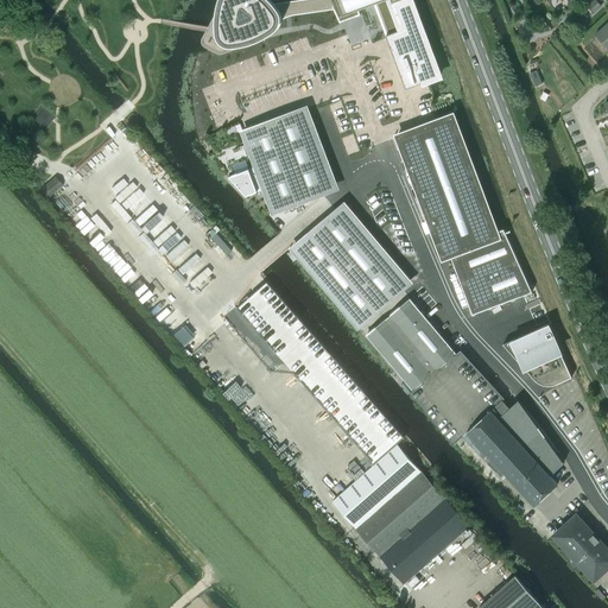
[(201,40),(201,42),(201,43),(201,44),(202,44),(202,45),(202,46),(203,46),(203,48),(204,48),(216,54),(217,55),(219,55),(220,55),(221,55),(222,55),(223,55),(254,43),(265,39),(265,38),(264,38),(261,33),(264,32),(265,31),(267,31),(268,30),(270,29),(271,27),(273,25),(274,24),(276,23),(276,20),(277,19),(277,18),(278,17),(279,16),(280,14),(280,13),(282,13),(283,12),(284,12),(337,4),(343,18),(344,17),(359,11),(375,5),(377,5),(387,35),(386,36),(406,90),(428,82),(429,81),(439,77),(418,19),(415,20),(407,0),(310,0),(268,6),(263,0),(222,0),(217,10),(202,38),(202,39),(201,40)]
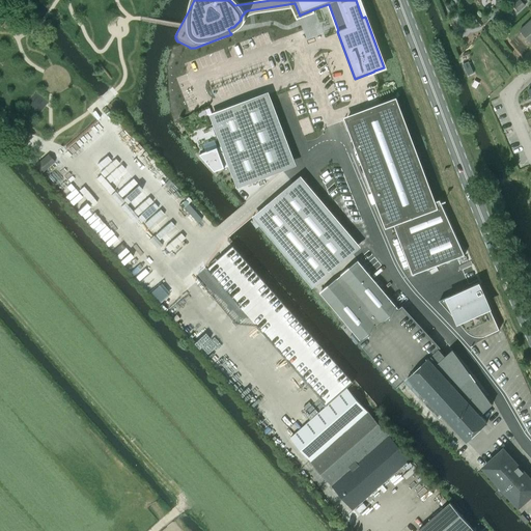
[(520,0),(519,0),(512,6),(519,12),(526,5),(520,0)]
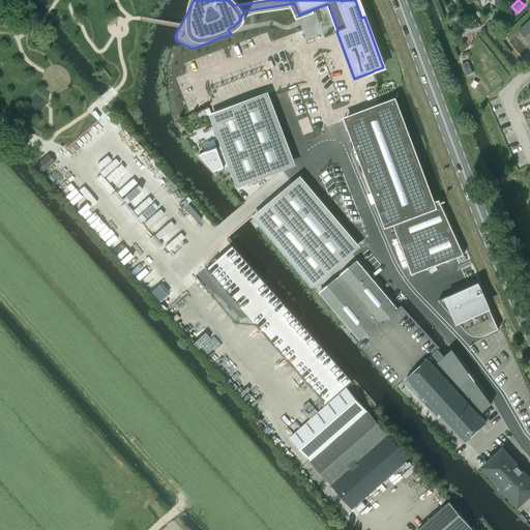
[(529,23),(520,32),(529,42),(529,23)]
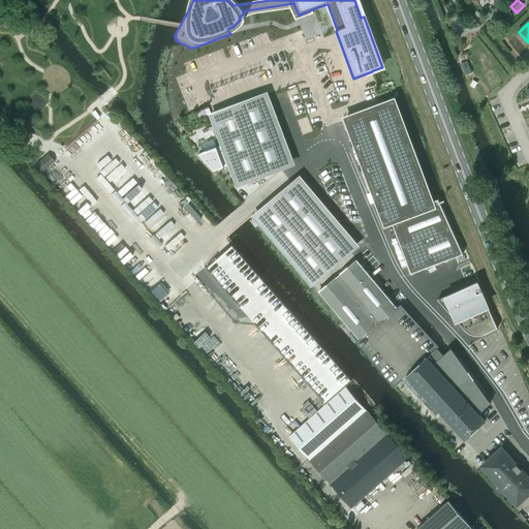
[(467,62),(461,64),(466,75),(472,73),(467,62)]
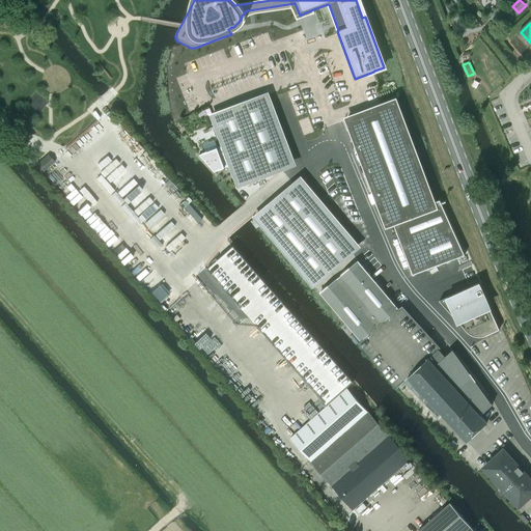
[(259,98),(212,115),(223,145),(231,166),(239,186),(286,168),(259,98)]
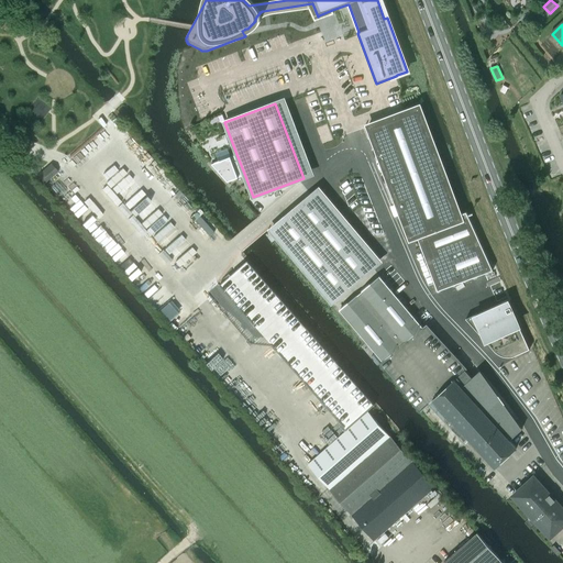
[(372,124),(368,125),(403,216),(411,212),(419,233),(417,234),(439,291),(494,269),(474,227),(467,211),(465,212),(462,213),(450,184),(448,185),(418,107),(372,124)]
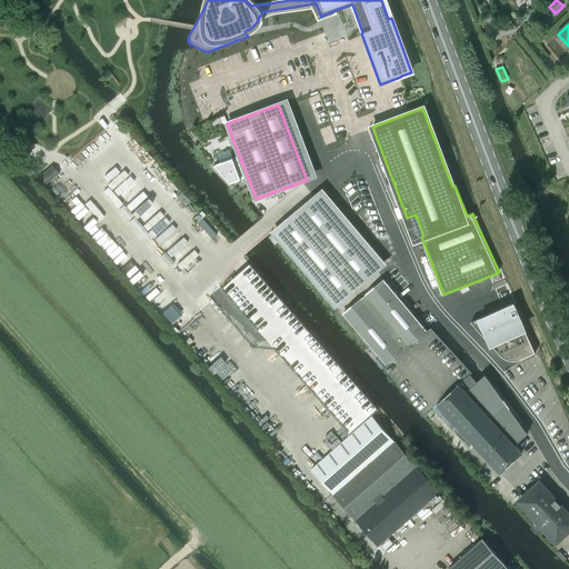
[(239,156),(215,166),(230,185),(248,178),(239,156)]
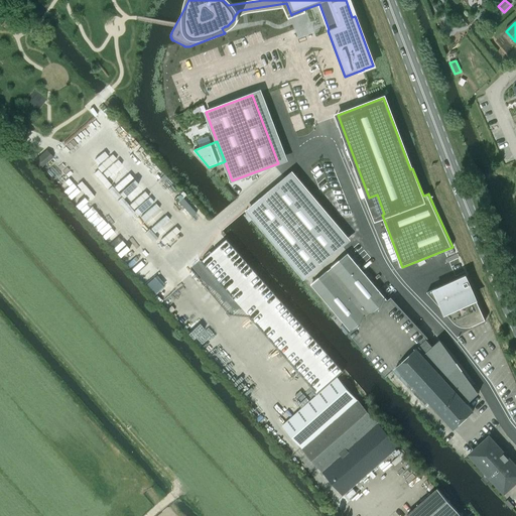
[(248,211),(304,277),(342,246),(285,179),(248,211)]
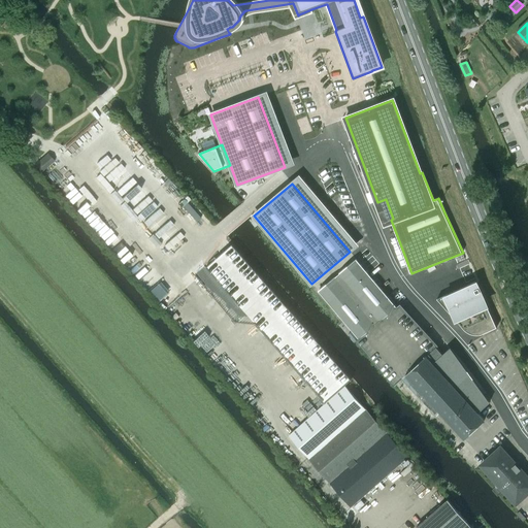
[(356,259),(319,291),(359,339),(397,307),(356,259)]
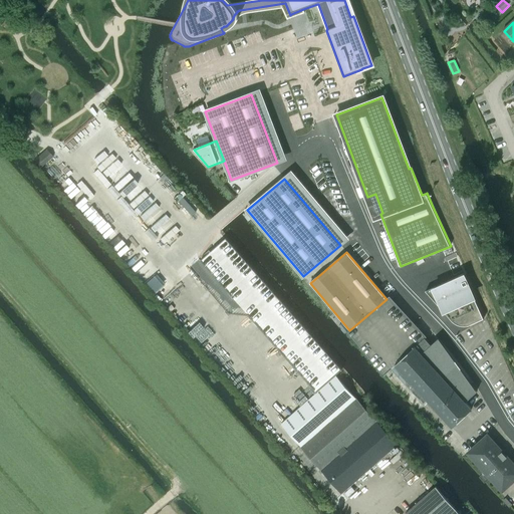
[(463,273),(426,291),(451,319),(452,321),(453,322),(455,322),(456,323),(457,324),(459,325),(460,325),(461,325),(463,325),(464,326),(466,325),(467,325),(469,325),(470,324),(470,325),(484,318),(463,273)]
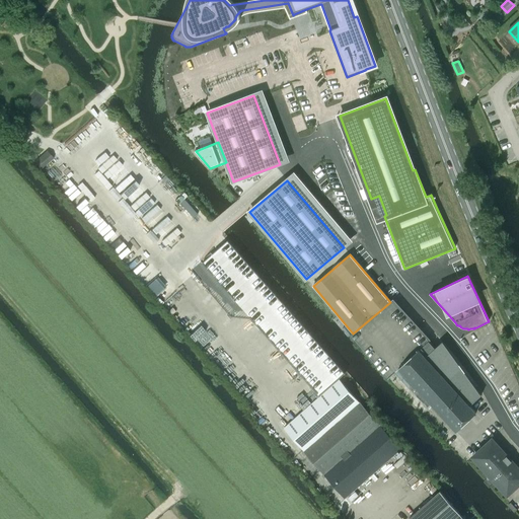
[(353,334),(351,335),(352,337),(388,379),(391,376),(395,373),(410,388),(414,384),(456,431),(476,413),(470,405),(482,395),(443,343),(443,342),(442,342),(435,349),(429,342),(431,340),(393,299),(390,302),(353,334)]
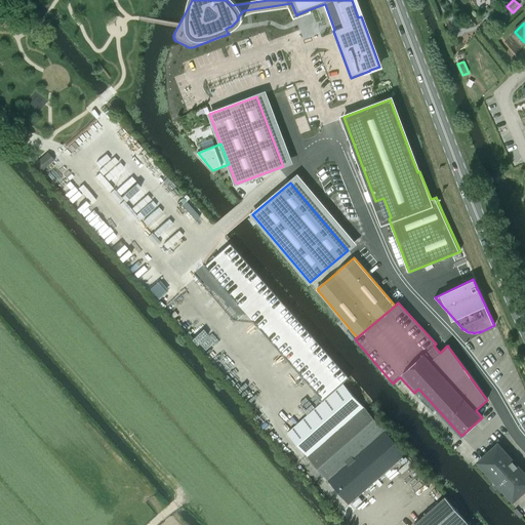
[(287,433),(308,456),(350,503),(405,454),(344,384),(287,433)]
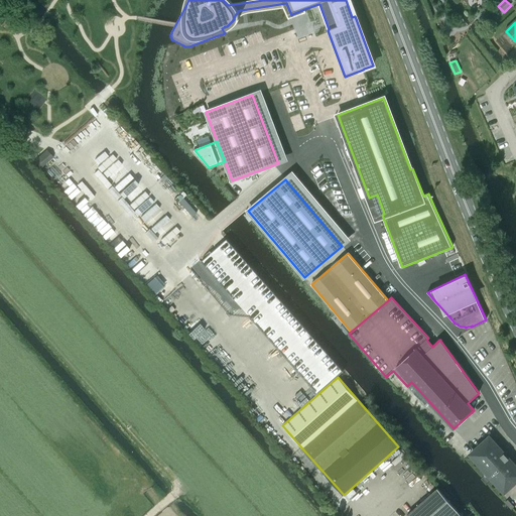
[(490,437),(471,455),(505,493),(515,482),(515,467),(498,447),(490,437)]
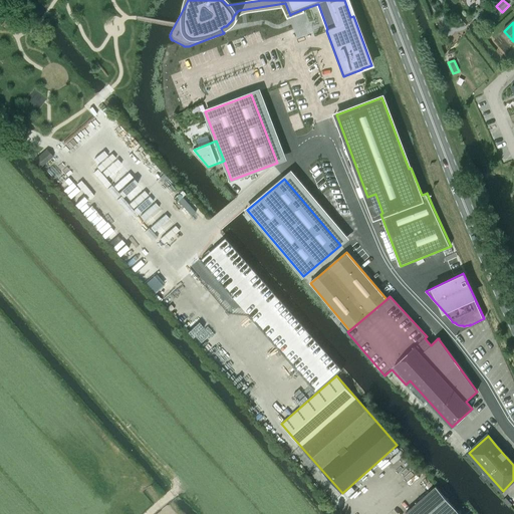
[(437,487),(405,513),(460,513),(453,506),(437,487)]
